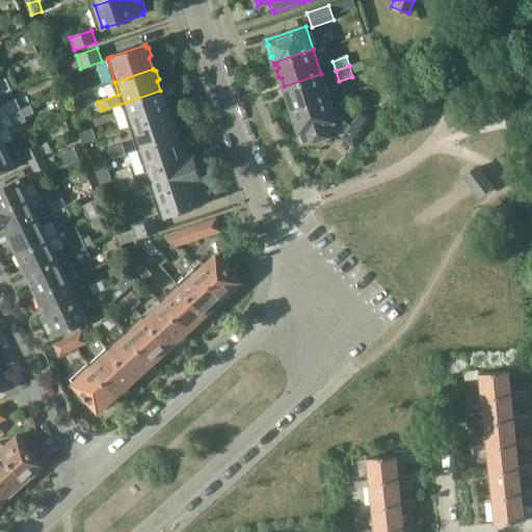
[(291,107),(292,110),(329,98),(321,74),(284,86),(288,98),(287,100),(289,106),(291,107)]
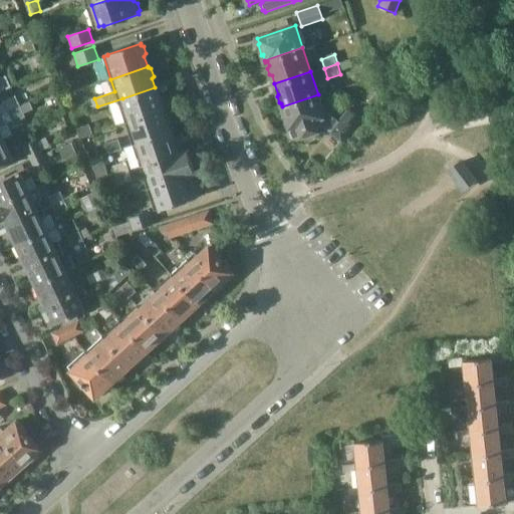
[(0,91),(9,86),(4,76),(0,78),(0,91)]
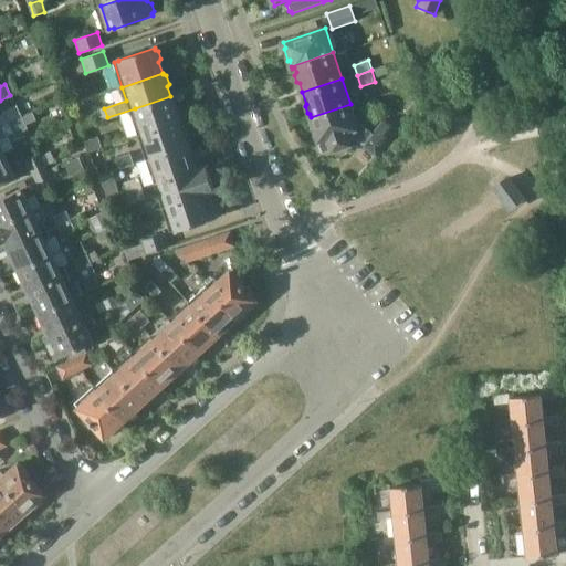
[(171,98),(170,96),(135,108),(139,124),(135,125),(138,136),(143,134),(143,133),(178,121),(175,109),(177,107),(175,100),(171,98)]
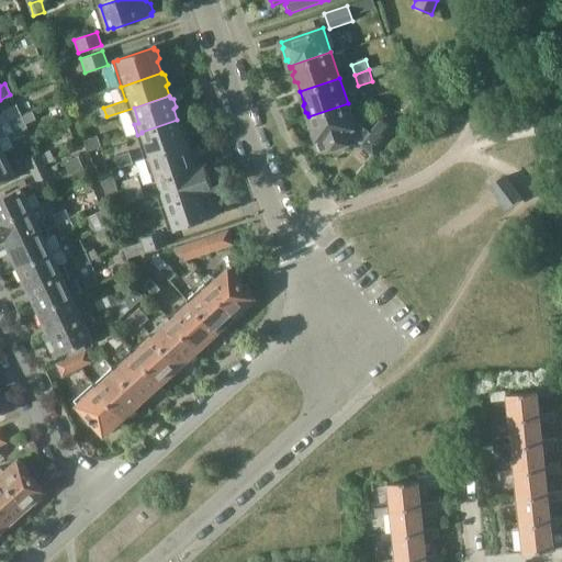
[(353,120),(348,103),(308,116),(310,119),(319,149),(329,146),(330,149),(346,144),(345,142),(345,139),(355,137),(358,136),(353,122),(353,121),(353,120)]
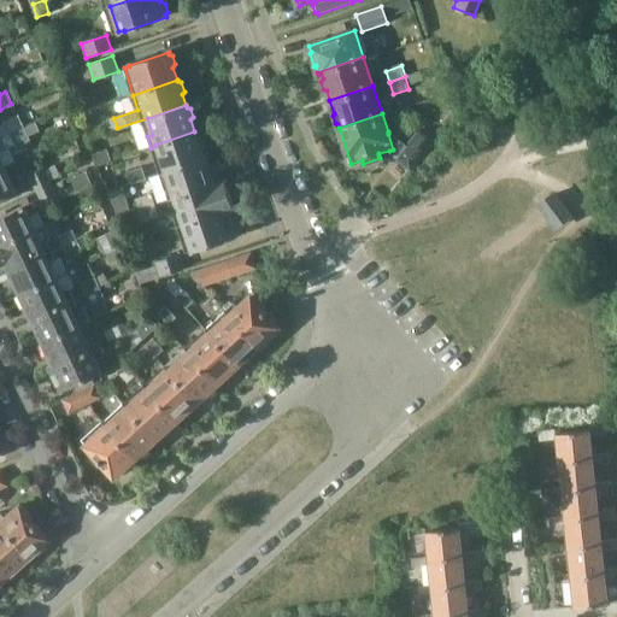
[(0,123),(0,139),(24,128),(17,115),(4,121),(4,122),(0,123)]
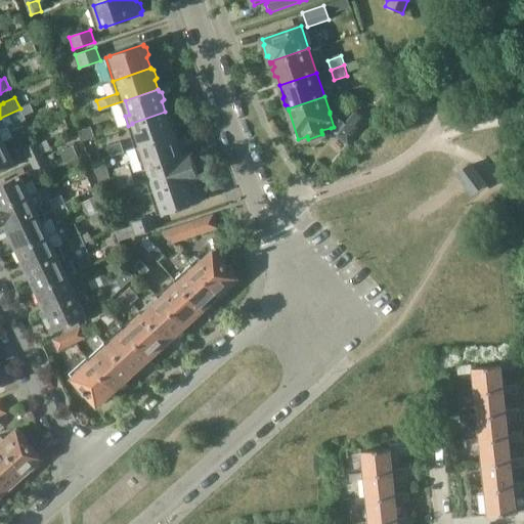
[(0,143),(3,142),(9,139),(3,127),(12,123),(13,124),(26,119),(24,116),(33,112),(30,104),(20,108),(0,118),(0,143)]
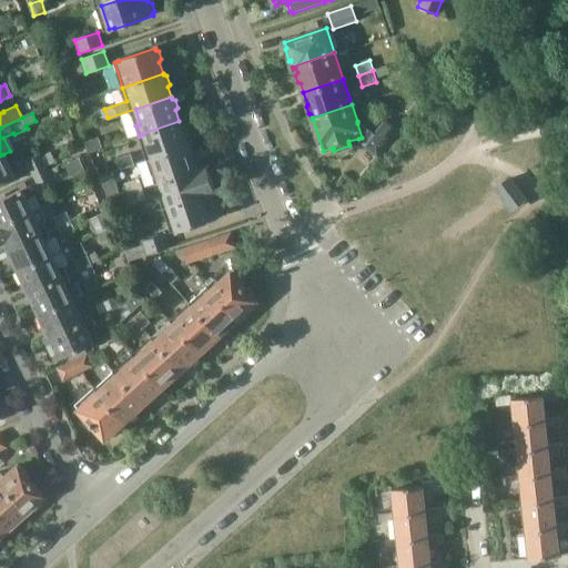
[(152,159),(152,158),(189,145),(186,144),(183,135),(185,132),(183,124),(180,123),(179,121),(143,133),(143,134),(149,149),(143,150),(146,161),(152,159)]
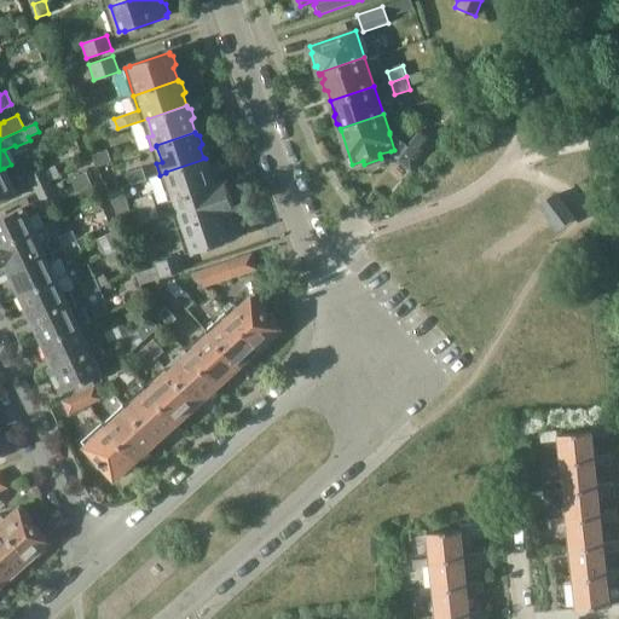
[(108,149),(93,154),(98,165),(111,160),(108,149)]
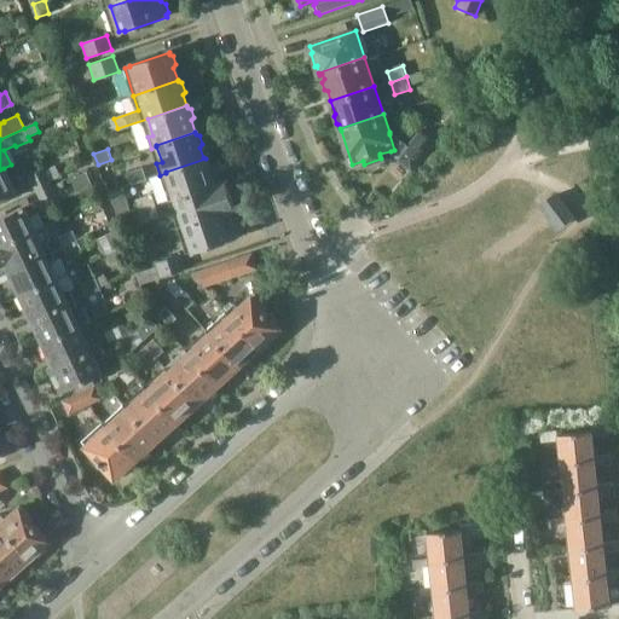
[(174,200),(174,198),(213,186),(209,175),(212,172),(208,160),(206,158),(166,172),(166,173),(160,175),(169,202),(174,200)]
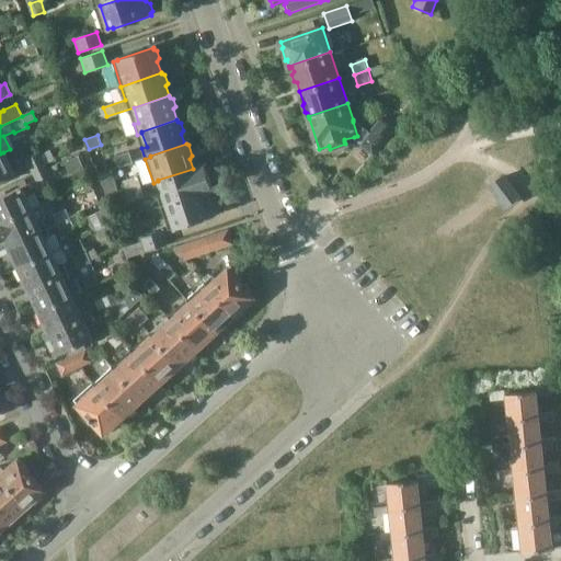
[(128,151),(114,156),(106,159),(109,167),(98,171),(99,174),(133,163),(128,151)]
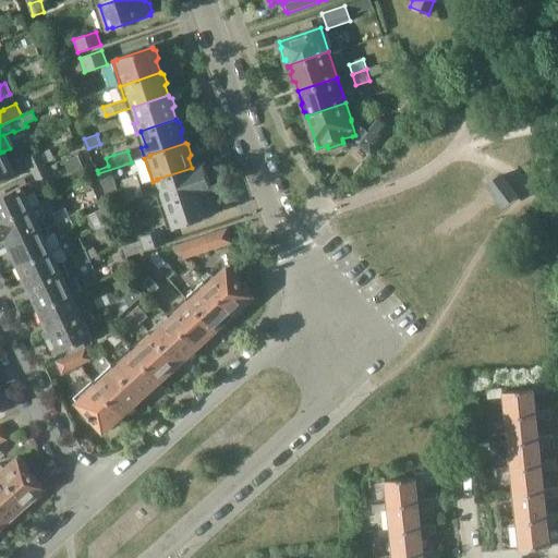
[(8,160),(3,152),(0,153),(0,178),(23,168),(17,156),(8,160)]
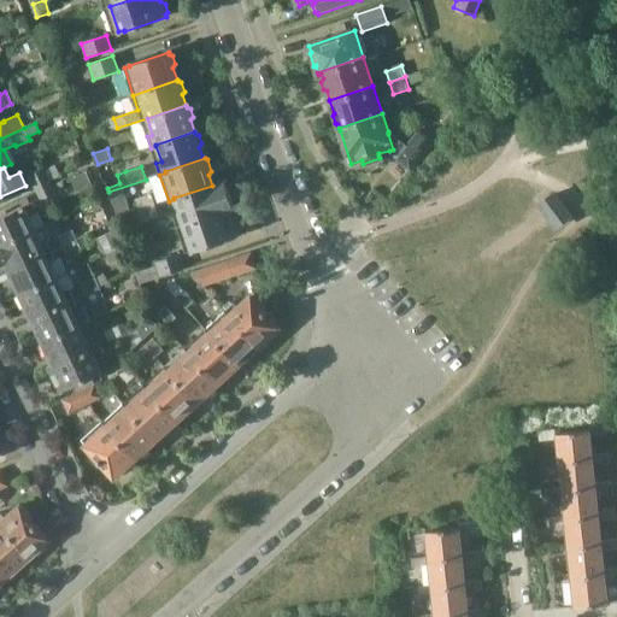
[(37,188),(51,182),(45,169),(30,175),(37,188)]
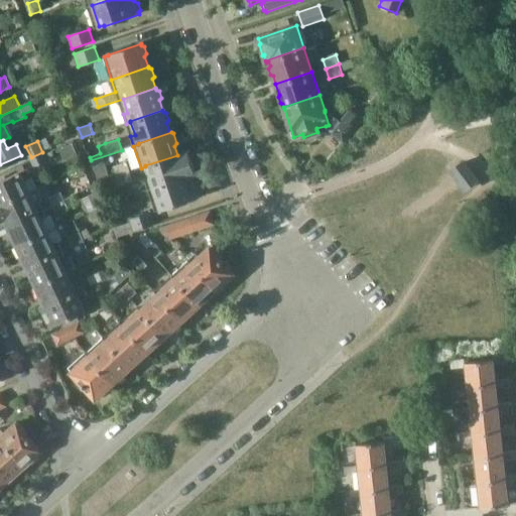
[(31,157),(32,160),(36,170),(56,160),(52,150),(44,154),(42,152),(31,157)]
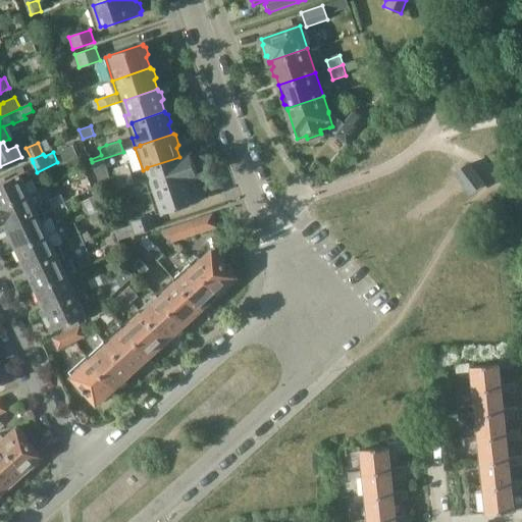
[(191,154),(179,157),(147,167),(147,168),(143,170),(150,193),(155,192),(195,177),(198,176),(191,154)]
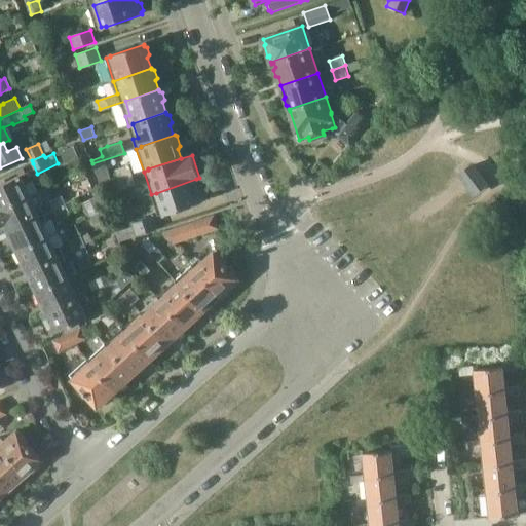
[(112,181),(120,178),(133,175),(130,165),(117,171),(110,174),(111,178),(101,181),(103,185),(112,181)]
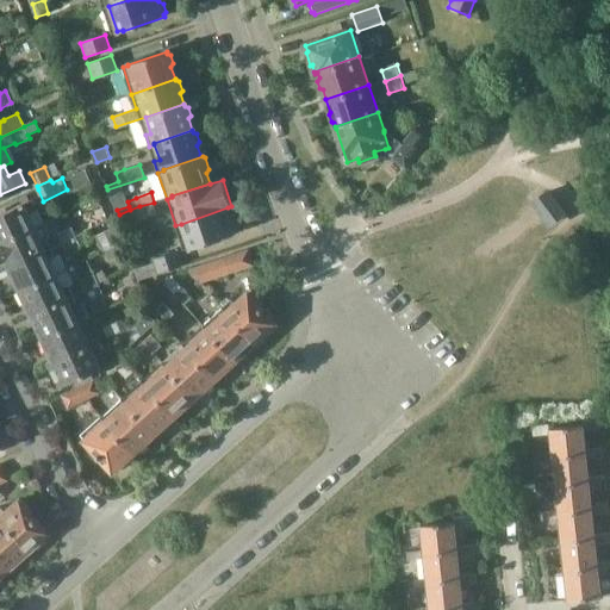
[(549,224),(564,215),(547,192),(534,203),(549,224)]
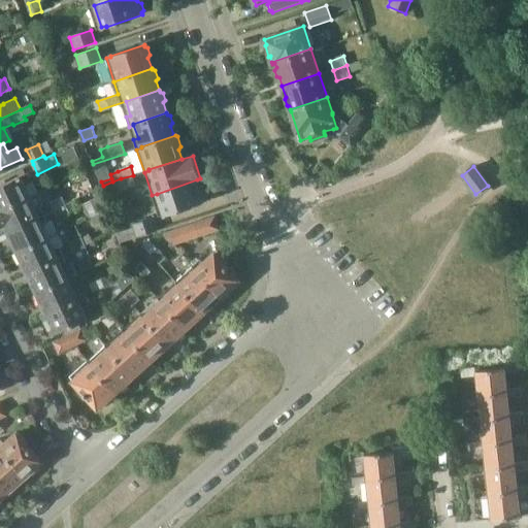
[(0,186),(0,209),(29,196),(36,193),(27,173),(0,186)]
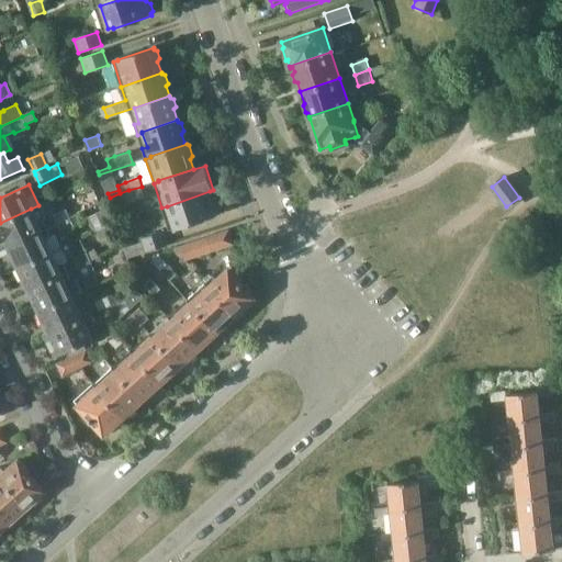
[(145,198),(142,187),(128,190),(133,202),(145,198)]
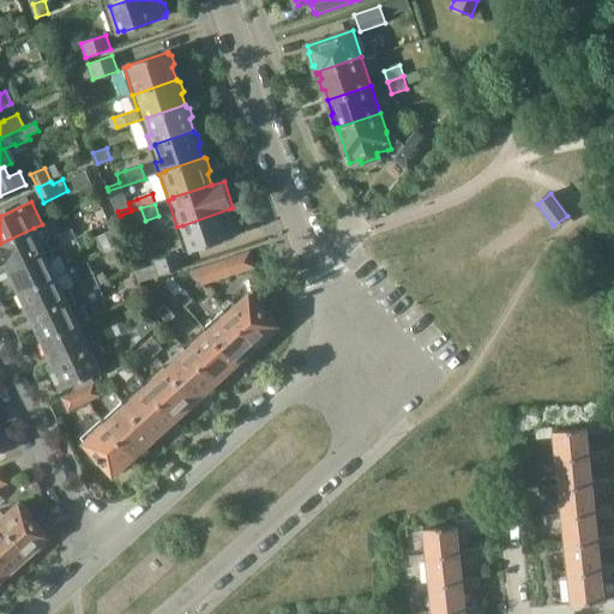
[(234,220),(229,209),(182,226),(191,250),(239,235),(238,233),(240,229),(238,221),(234,220)]
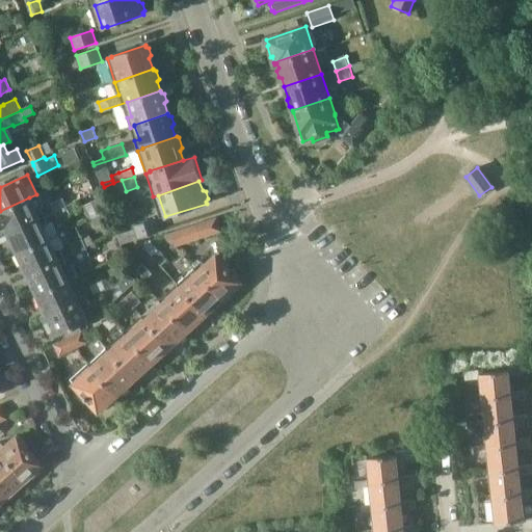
[(29,197),(0,211),(0,230),(5,227),(8,233),(37,219),(44,216),(40,206),(34,209),(29,197)]
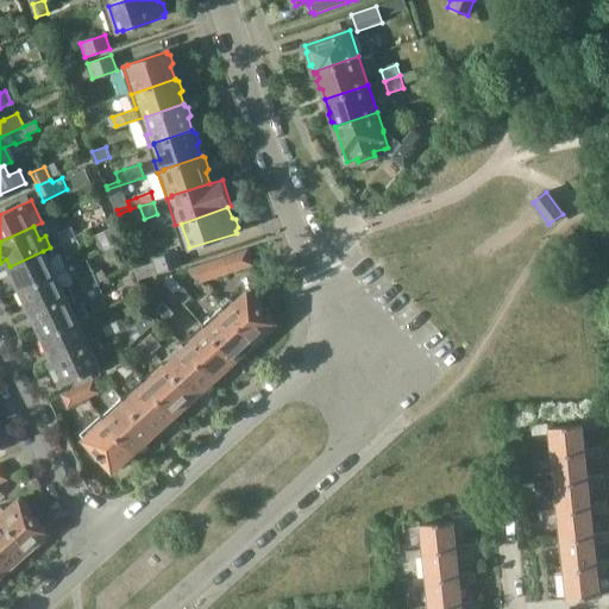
[(60,233),(63,242),(76,236),(73,227),(60,233)]
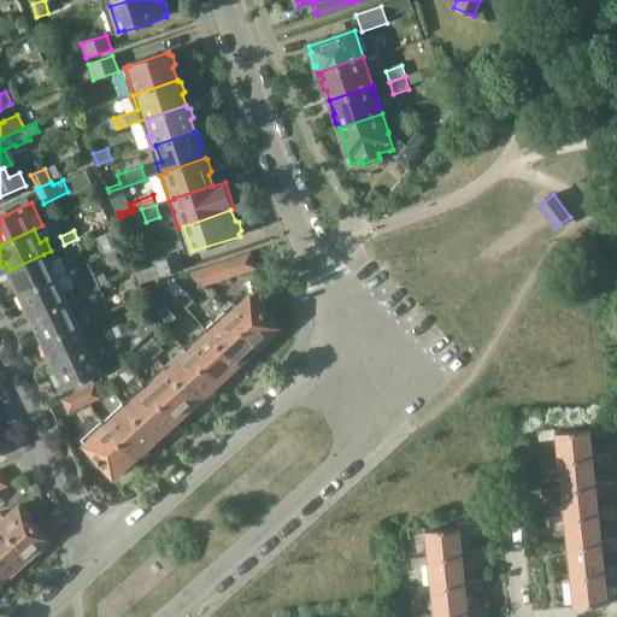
[(87,234),(77,239),(64,245),(69,253),(92,244),(87,234)]
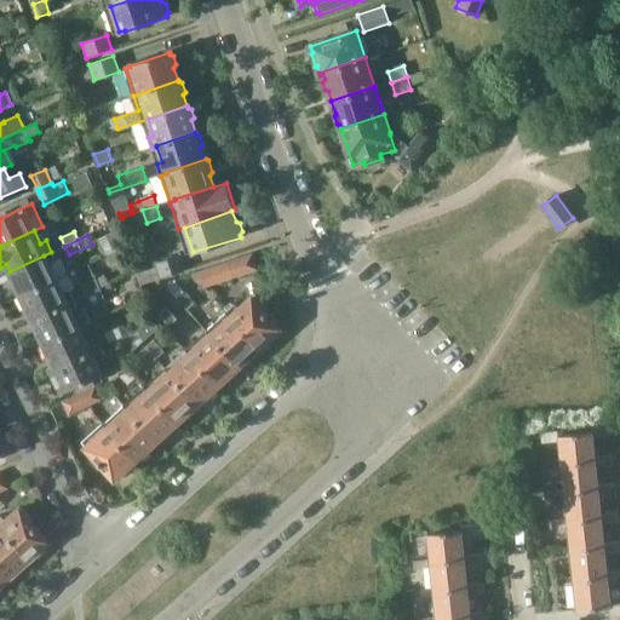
[(44,256),(10,271),(16,283),(12,286),(18,297),(57,277),(57,276),(67,271),(57,250),(51,252),(44,256)]
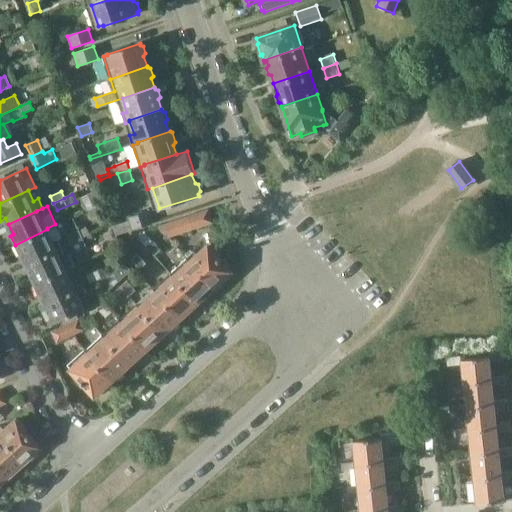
[(114,235),(121,233),(154,223),(149,209),(127,216),(128,219),(118,222),(111,224),(114,235)]
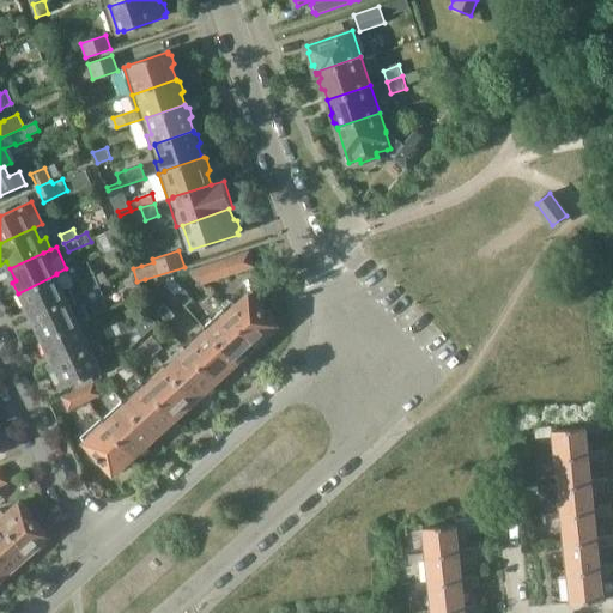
[(249,253),(188,271),(200,284),(253,267),(249,253)]
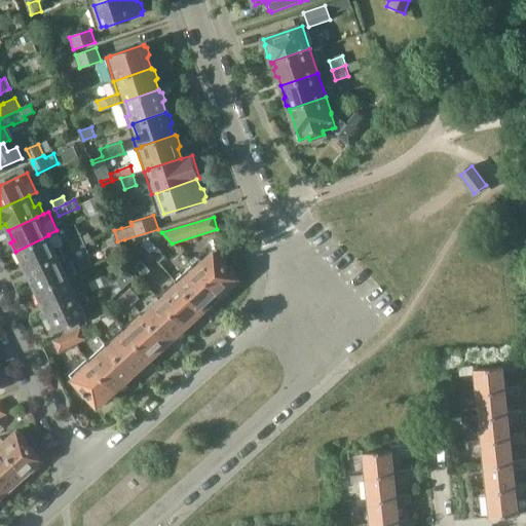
[(48,235),(15,252),(21,263),(24,262),(28,270),(63,255),(67,252),(57,230),(48,234),(48,235)]
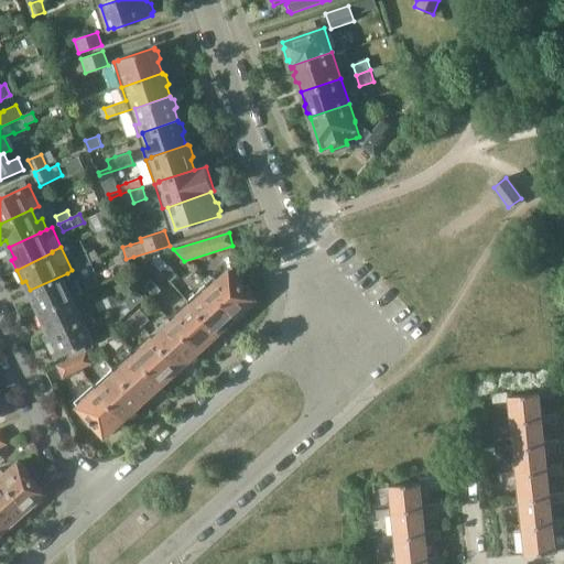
[(76,260),(79,268),(91,262),(88,255),(76,260)]
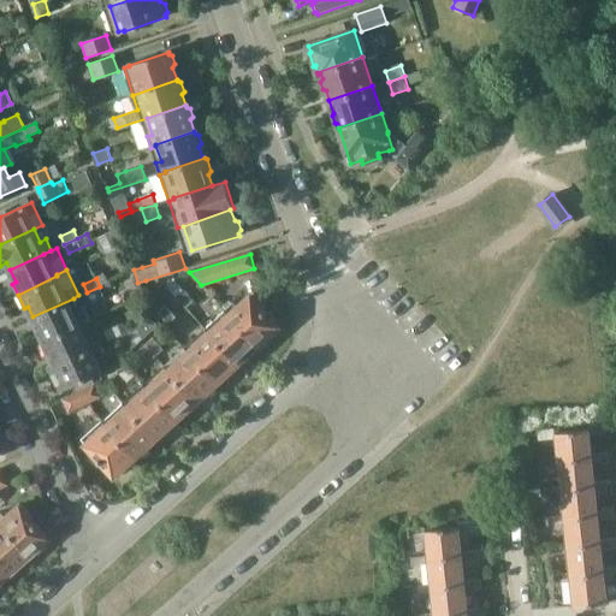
[(185,290),(176,279),(163,283),(177,298),(178,297),(193,314),(196,311),(191,306),(196,301),(187,289),(185,290)]
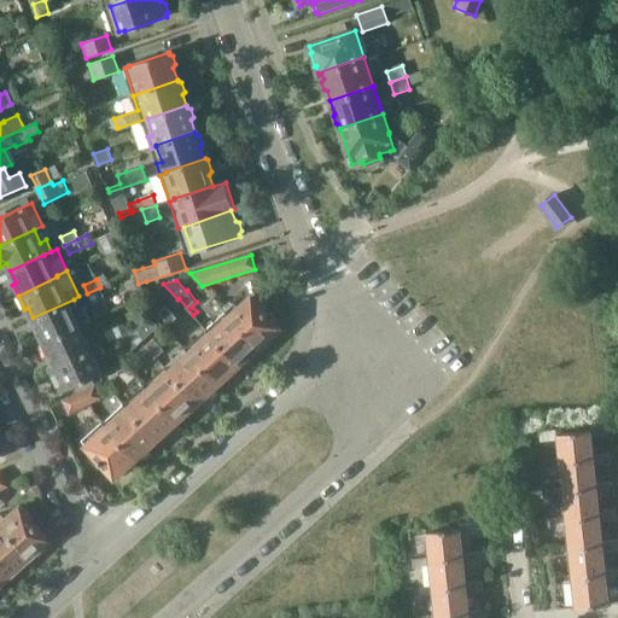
[(100,287),(87,293),(92,303),(105,297),(100,287)]
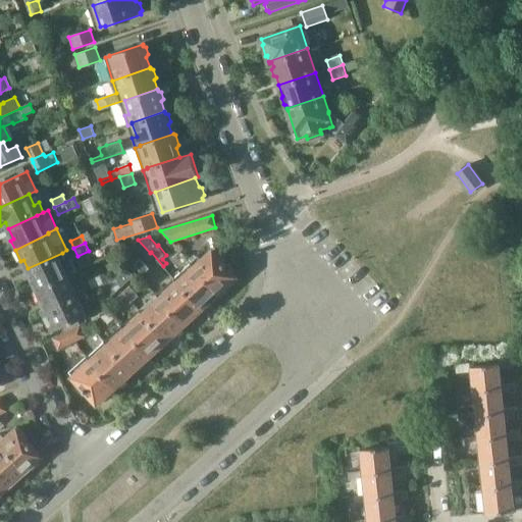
[(191,262),(192,263),(219,293),(224,288),(228,289),(235,283),(233,279),(236,277),(221,261),(223,260),(214,249),(212,251),(202,260),(198,256),(191,262)]
